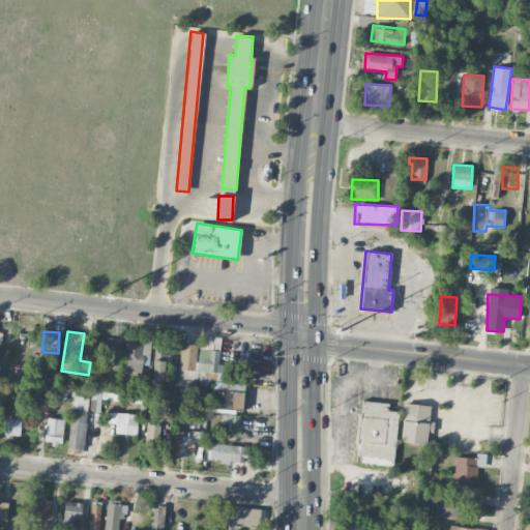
[(125,339),(124,372),(142,373),(143,354),(150,355),(151,339),(125,339)]
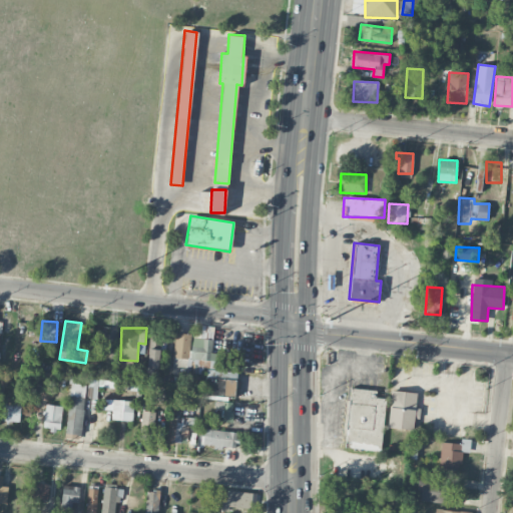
[(173,358),(189,359),(190,334),(175,333),(173,358)]
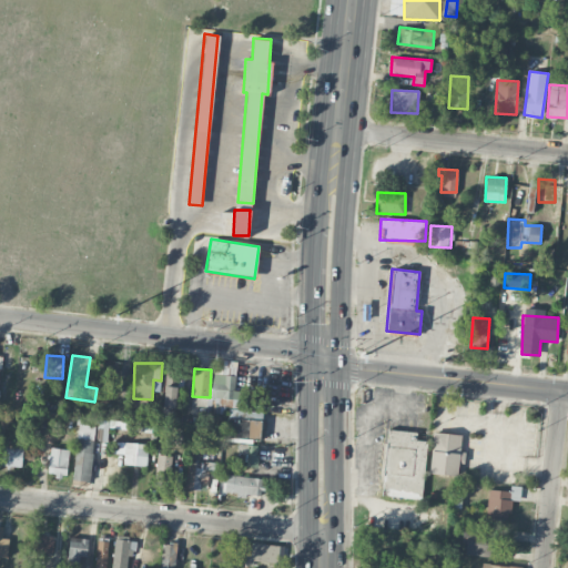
[(185,373),(166,372),(165,385),(176,386),(176,388),(185,389),(185,373)]
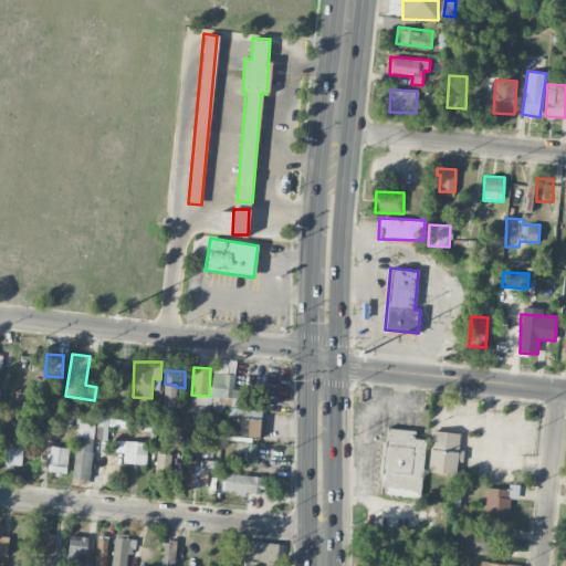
[(238,406),(239,389),(234,389),(234,374),(212,373),(211,397),(219,397),(219,405),(238,406)]
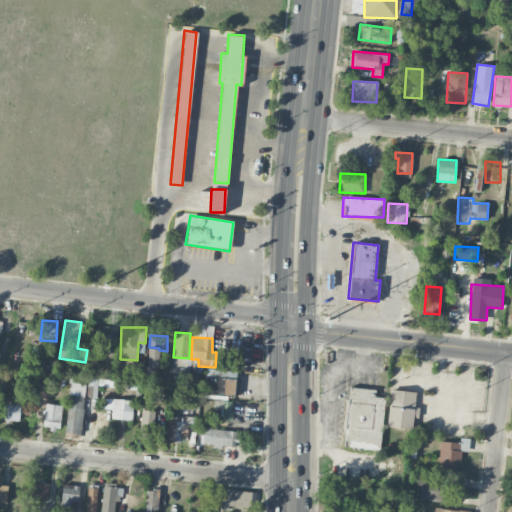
[(147,374),(158,374),(159,348),(148,348),(147,374)]
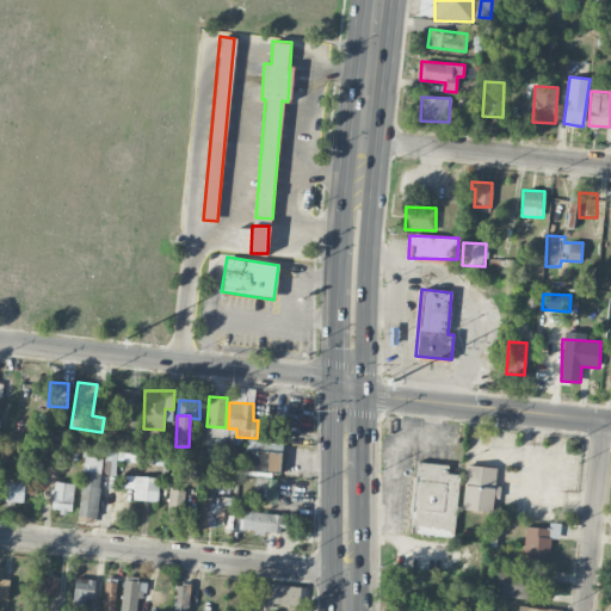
[(244,473),(279,475),(282,443),(246,440),(244,473)]
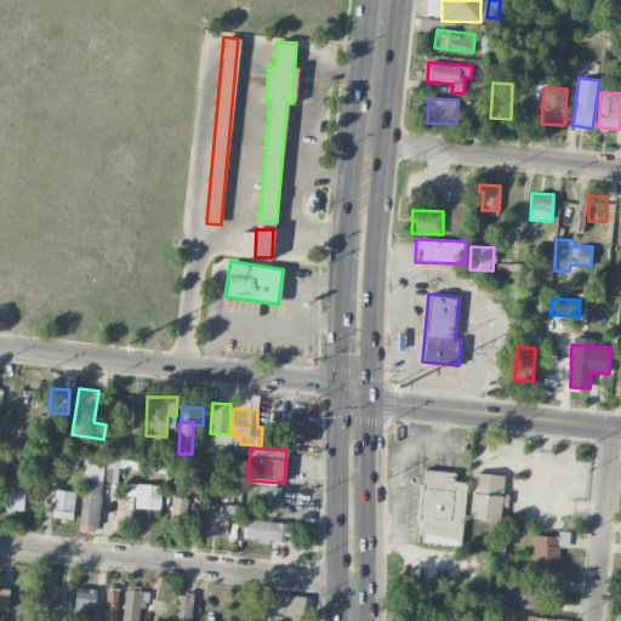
[(97,527),(106,467),(86,463),(78,524),(97,527)]
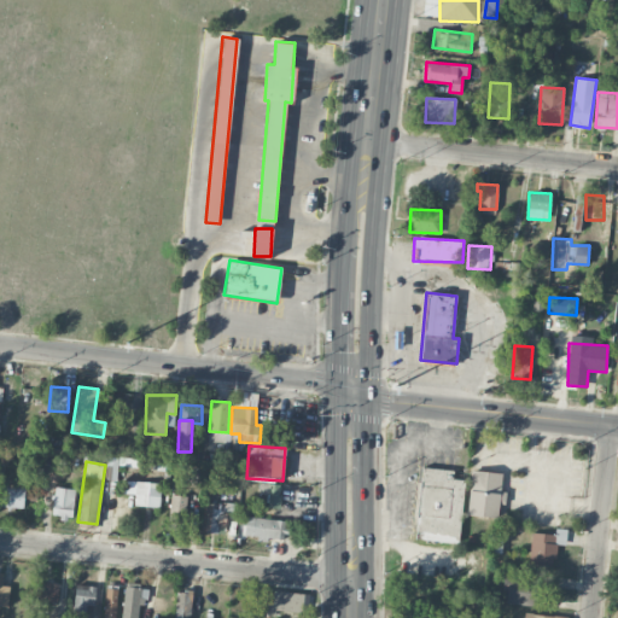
[(207,468),(186,465),(184,481),(204,483),(207,468)]
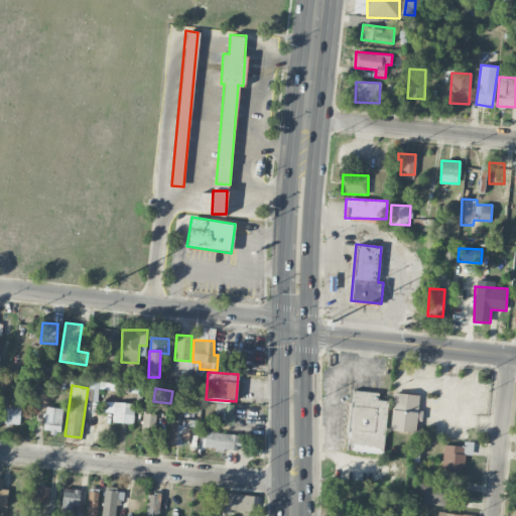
[(387,400),(378,400),(379,392),(352,390),(347,449),(383,453),(387,400)]
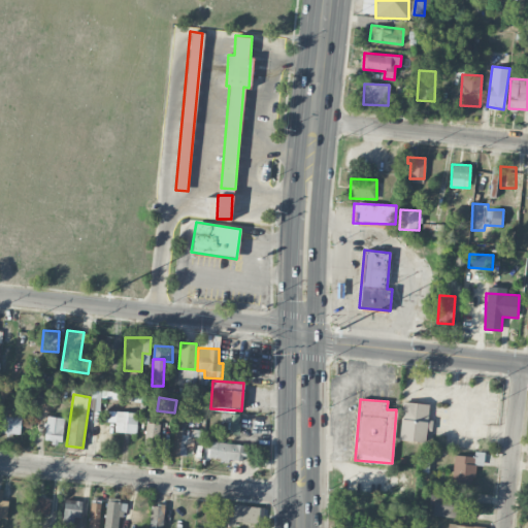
[(429,404),(403,401),(398,439),(426,442),(429,421),(427,421),(429,404)]
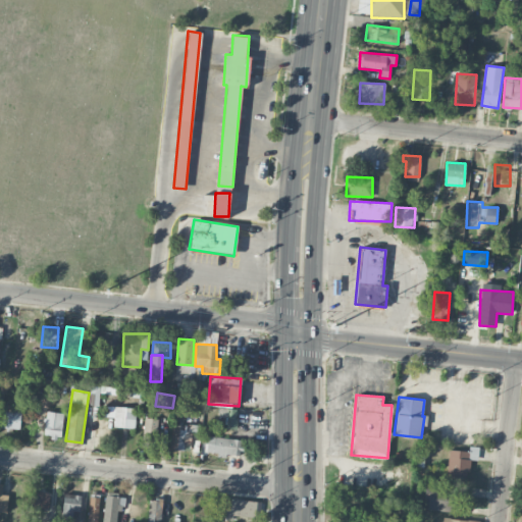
[(20,430),(21,406),(1,405),(0,429),(20,430)]
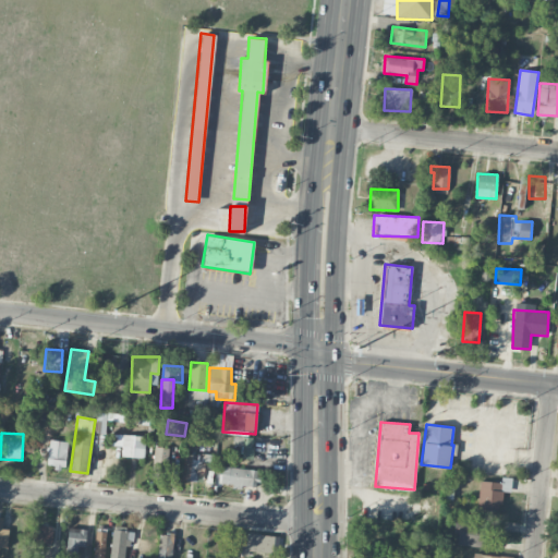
[(122,458),(144,458),(145,436),(122,435),(122,458)]
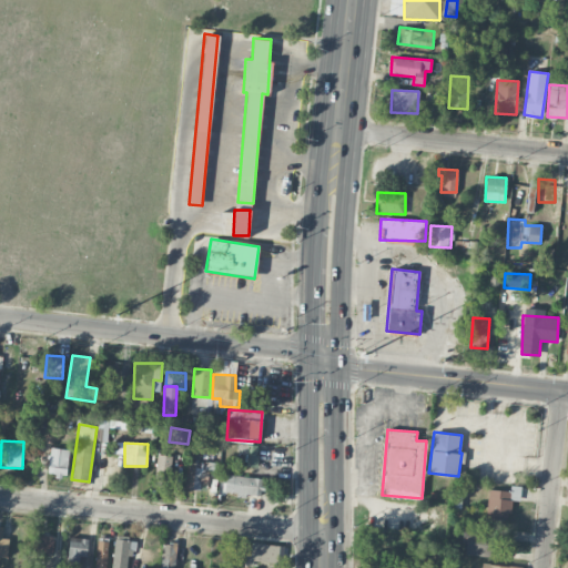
[(244,454),(244,466),(257,467),(259,445),(240,444),(239,454),(244,454)]
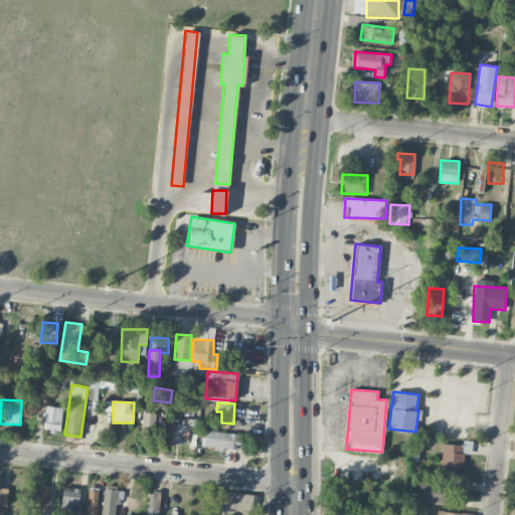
[(43,431),(60,433),(62,407),(46,405),(43,431)]
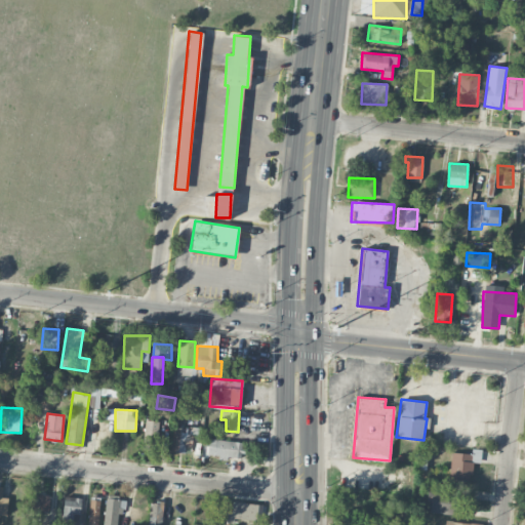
[(156,450),(159,421),(145,419),(142,449),(156,450)]
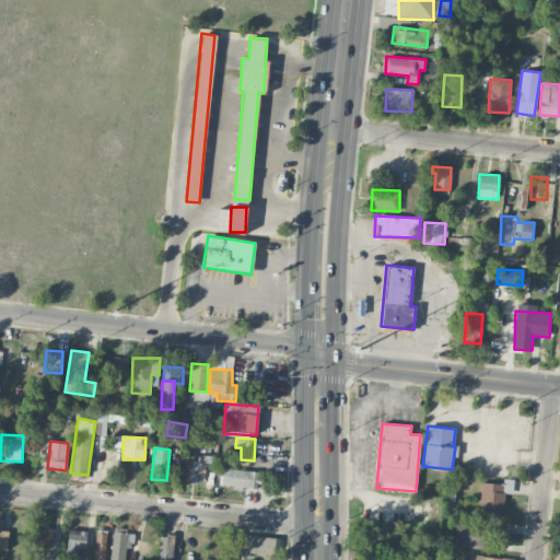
[(191,461),(185,461),(183,482),(202,485),(205,469),(211,470),(212,457),(191,455),(191,461)]
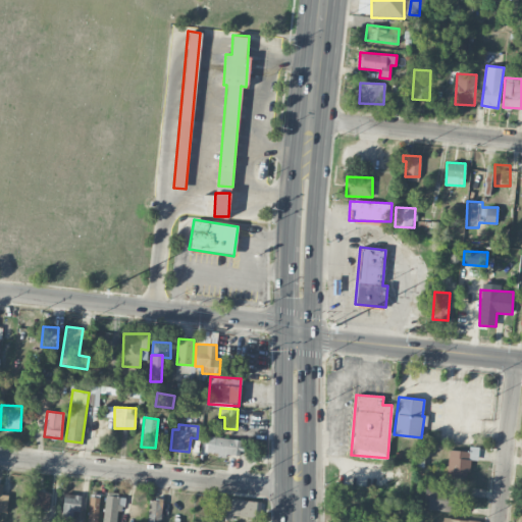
[(242,456),(243,438),(208,436),(207,454),(242,456)]
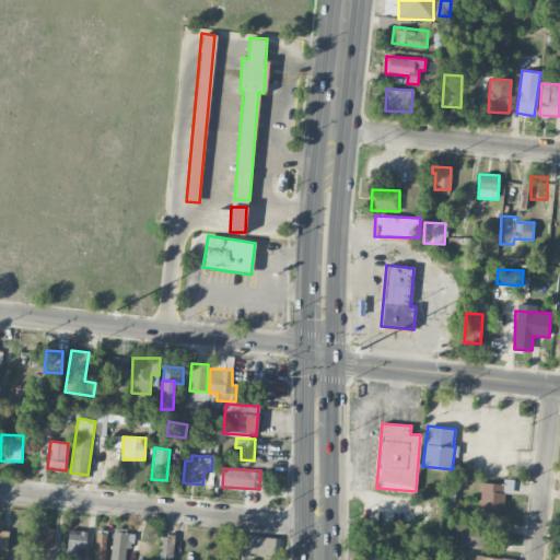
[(479,511),(502,513),(504,493),(512,493),(514,480),(503,479),(503,485),(481,482),(479,511)]
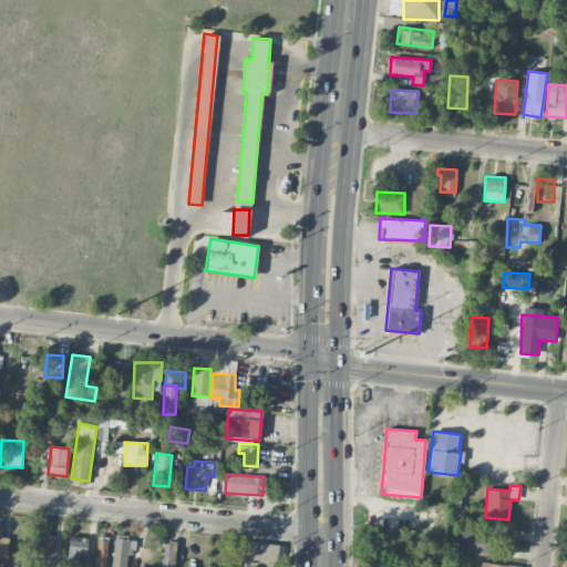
[(3,526),(0,525),(0,556),(8,557),(9,537),(2,537),(3,526)]
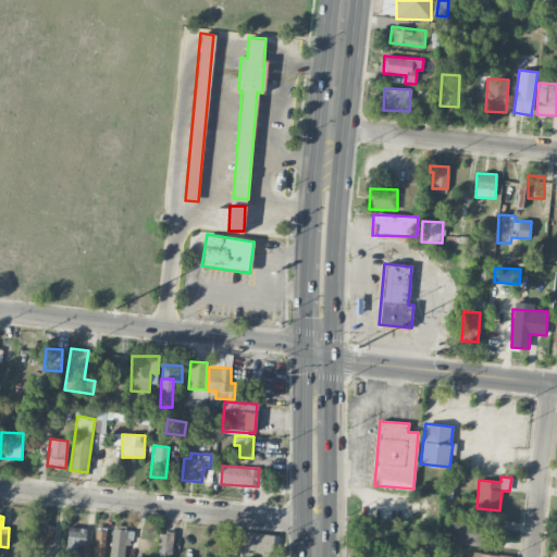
[(497,548),(498,539),(491,537),(491,532),(482,531),(483,522),(457,520),(454,544),(497,548)]
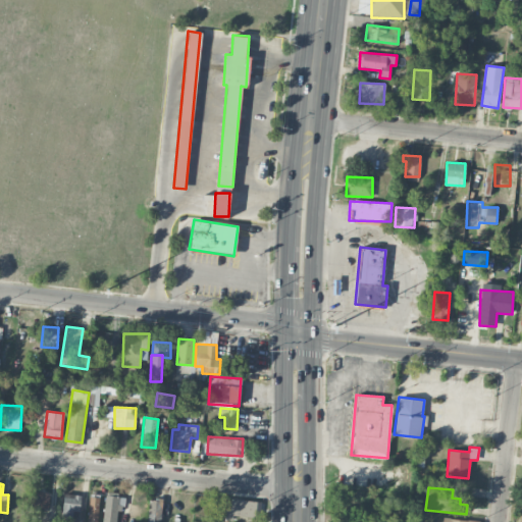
[(32,491),(31,507),(49,508),(50,492),(32,491)]
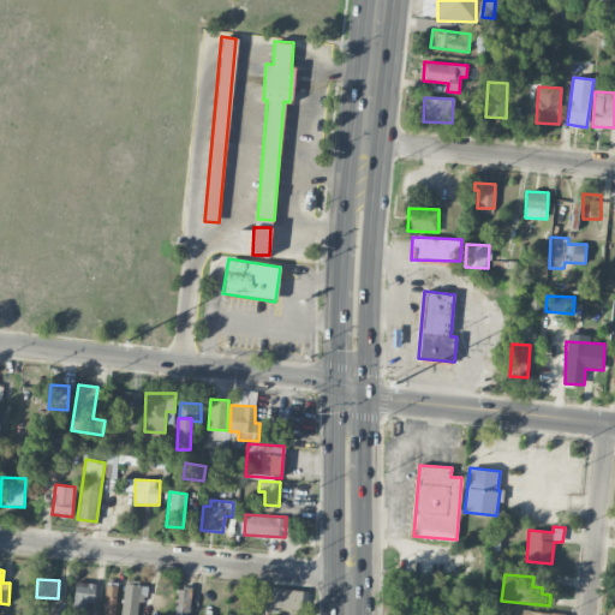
[(72,608),(90,610),(94,583),(76,581),(72,608)]
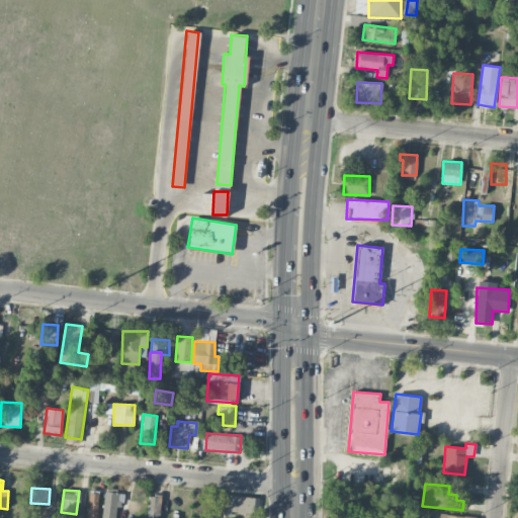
[(117,517),(121,492),(105,490),(101,517),(117,517)]
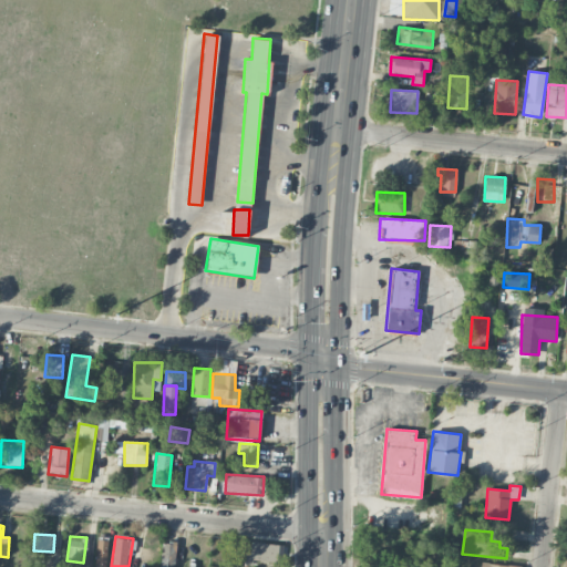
[(106,566),(107,540),(96,539),(95,566),(106,566)]
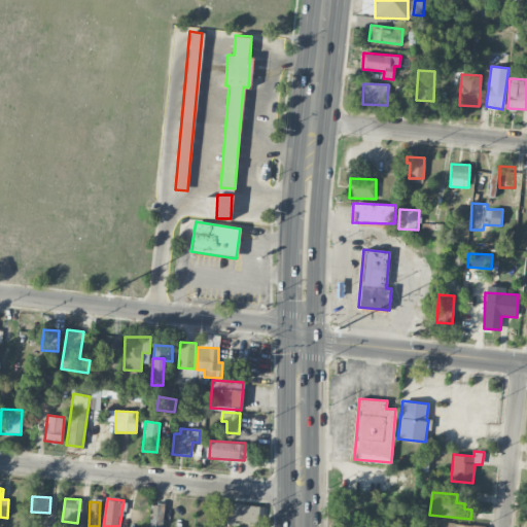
[(161,526),(165,505),(152,503),(147,526),(161,526)]
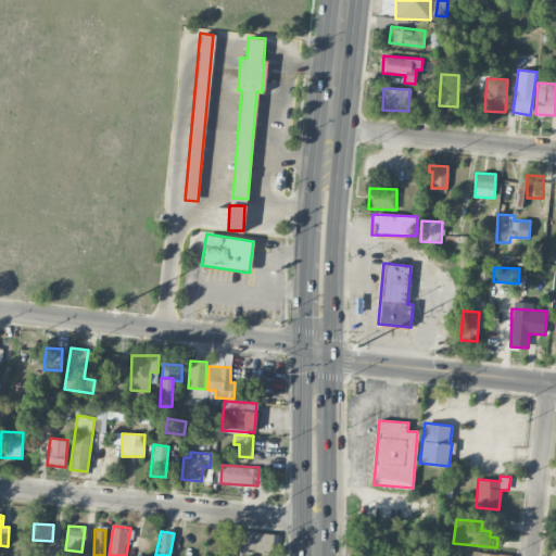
[(247,552),(248,550),(276,551),(277,533),(243,532),(242,552),(247,552)]
